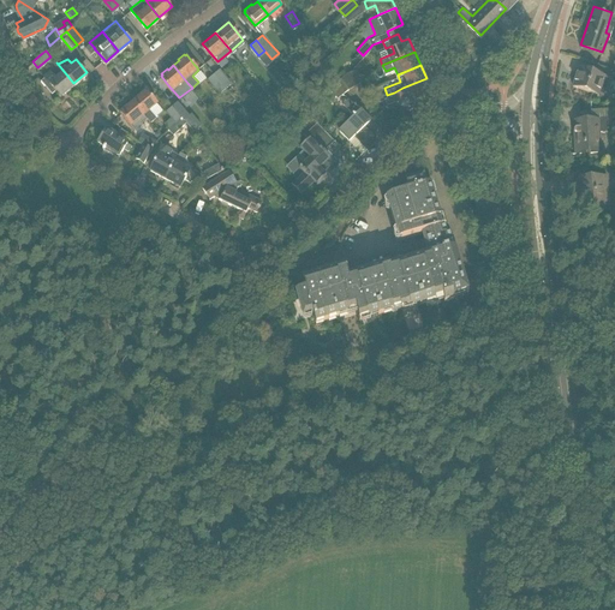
[(604,73),(590,69),(579,65),(573,83),(598,91),(604,73)]
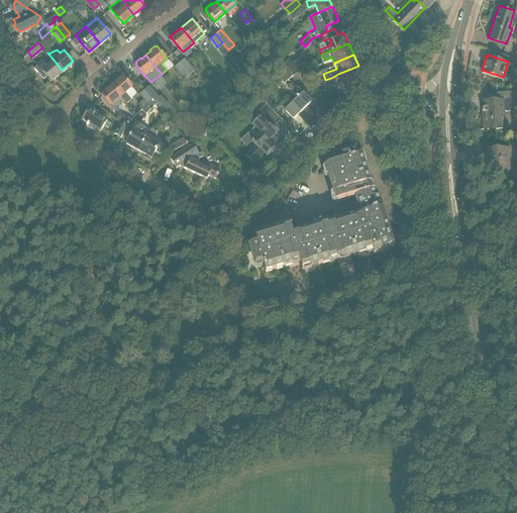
[(180,61),(189,72),(194,68),(185,57),(180,61)]
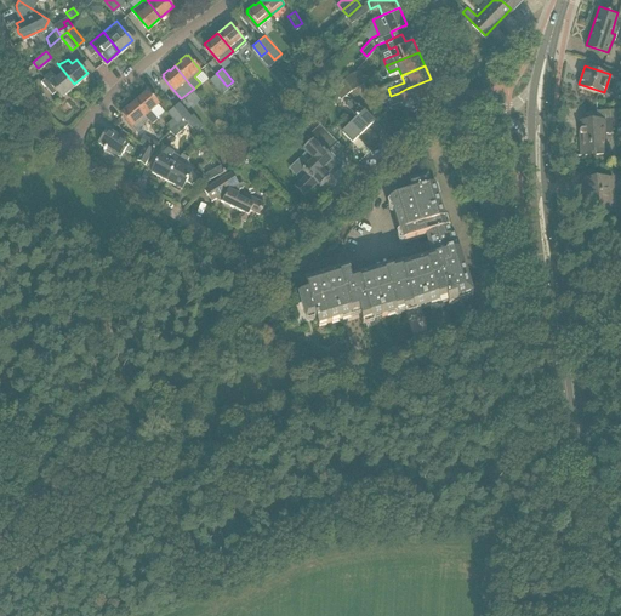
[(351,72),(358,84),(364,81),(358,68),(351,72)]
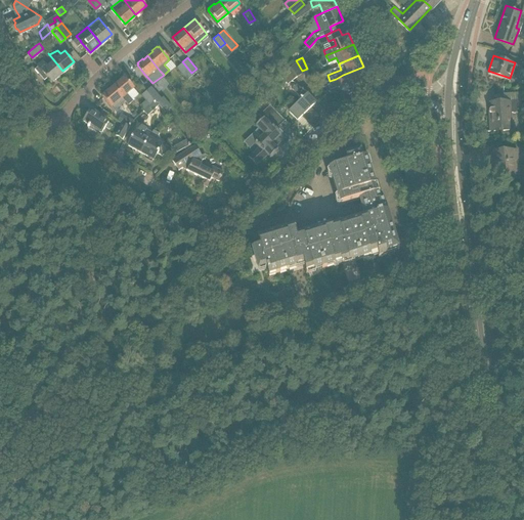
[(53,59),(47,65),(43,59),(35,67),(44,78),(47,76),(51,81),(62,71),(53,59)]
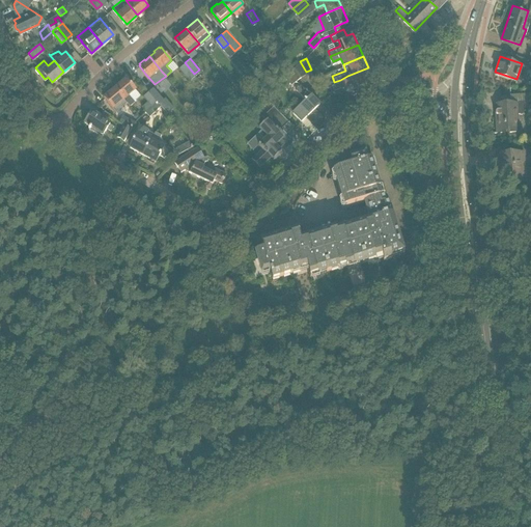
[(300,61),(294,65),(301,75),(306,72),(300,61)]
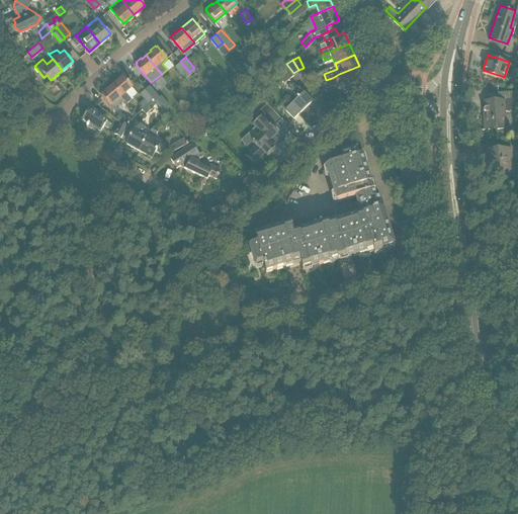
[(189,72),(180,61),(175,65),(185,76),(189,72)]
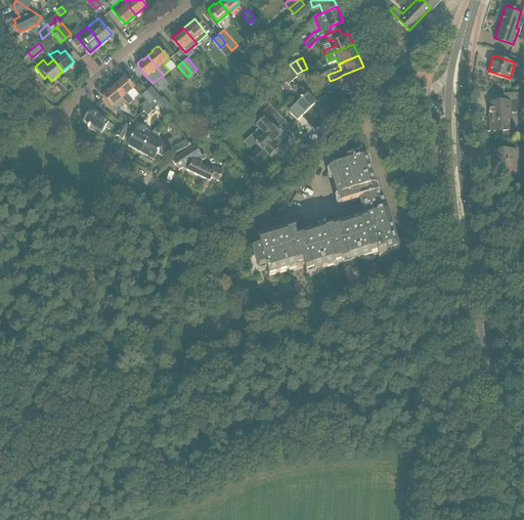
[(281,65),(276,69),(279,73),(285,69),(281,65)]
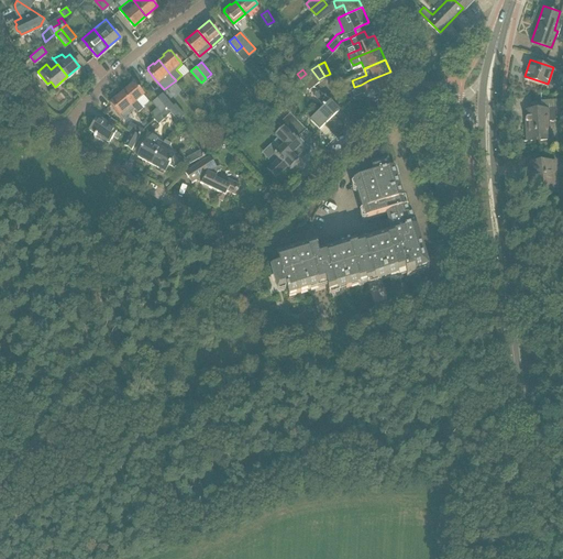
[(311,69),(300,79),(307,86),(312,81),(315,84),(319,79),(311,69)]
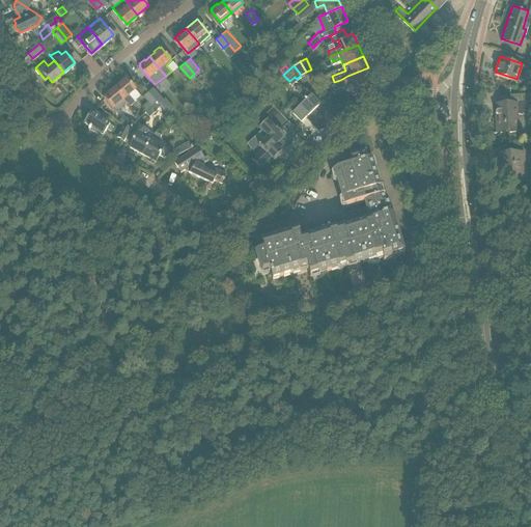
[(368,67),(353,74),(358,86),(373,79),(368,67)]
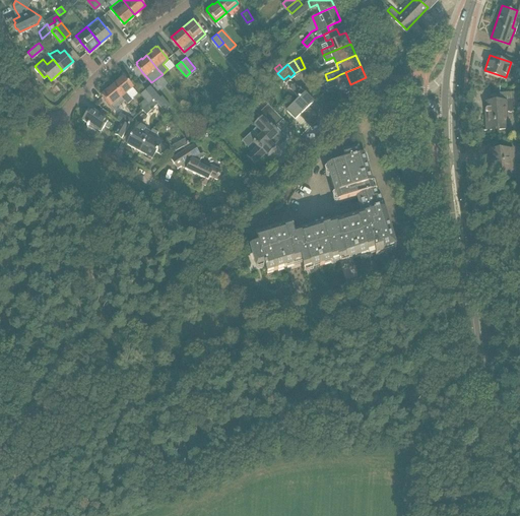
[(123,74),(113,83),(125,98),(128,101),(132,98),(126,90),(133,85),(123,74)]
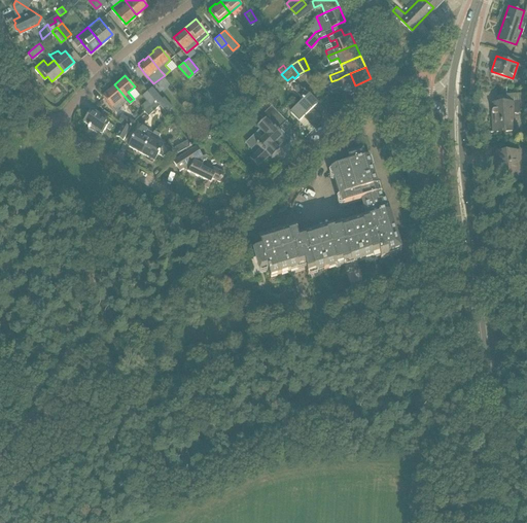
[(345,75),(338,79),(340,83),(340,84),(348,81),(345,75)]
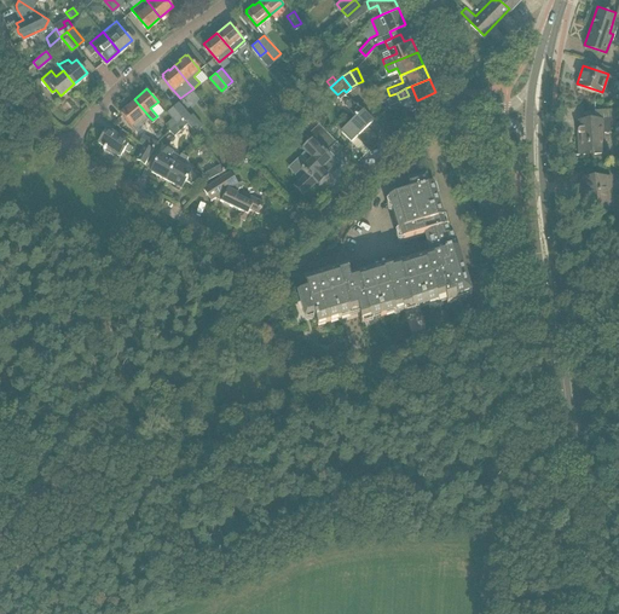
[(356,115),(341,129),(351,139),(357,134),(369,148),(380,138),(366,125),(372,120),(350,96),(343,102),(356,115)]
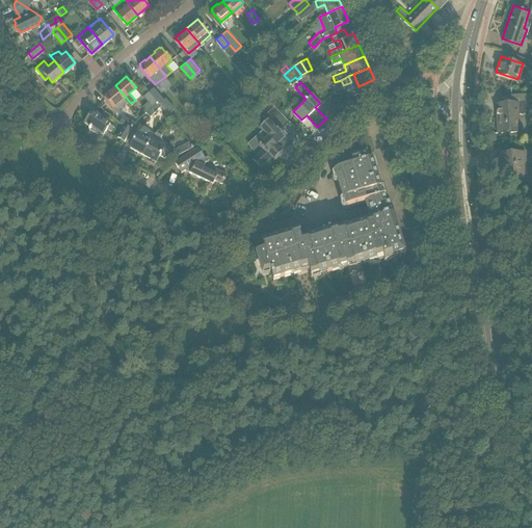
[(115,85),(104,95),(116,109),(128,100),(115,85)]
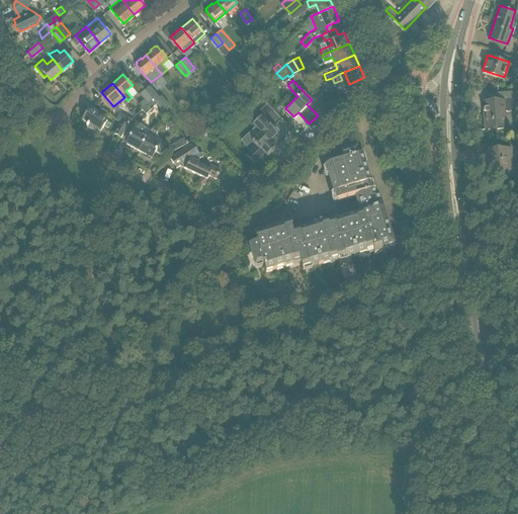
[(160,95),(150,84),(145,88),(152,96),(155,99),(160,95)]
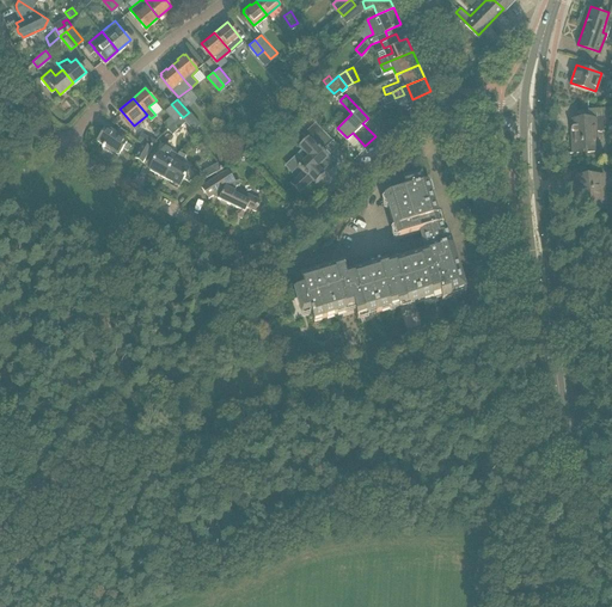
[(179,114),(171,104),(165,109),(175,120),(179,114)]
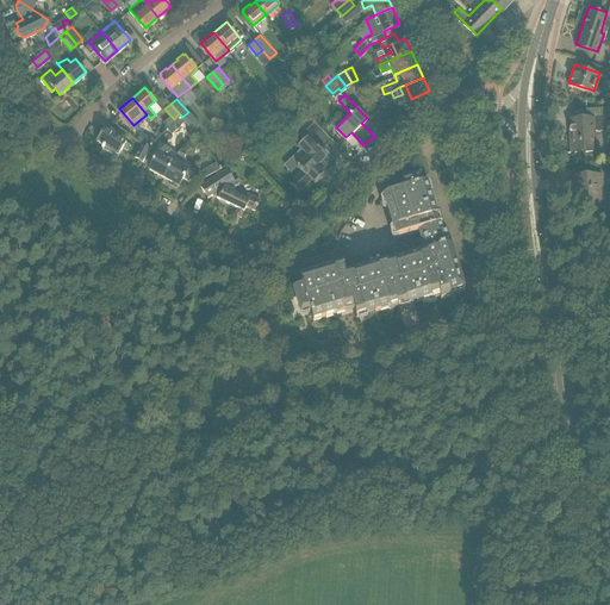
[(179,113),(174,119),(167,126),(172,131),(185,119),(182,117),(179,113)]
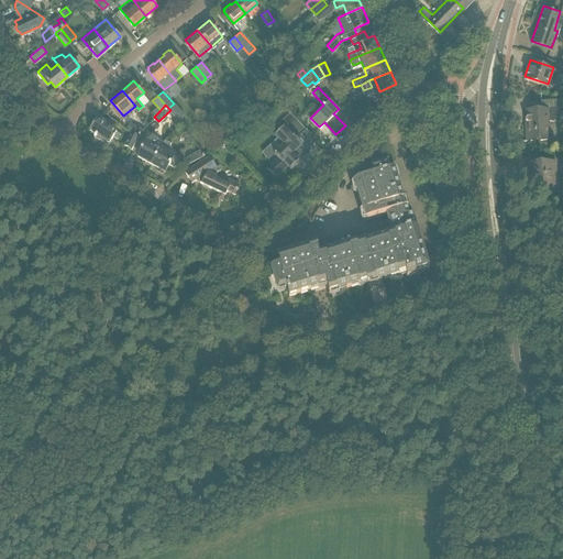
[(525,117),(525,118),(526,119),(527,119),(527,121),(526,121),(526,124),(527,124),(527,127),(526,127),(527,134),(527,136),(527,138),(547,136),(545,136),(545,119),(552,118),(556,114),(555,106),(531,107),(531,113),(527,114),(526,114),(526,116),(525,116),(525,117)]
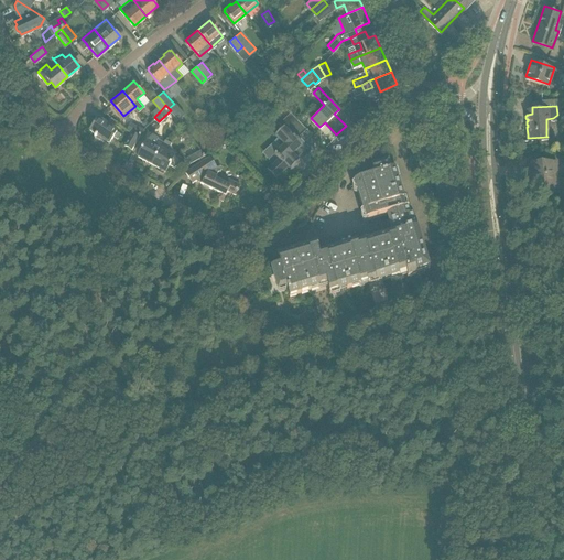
[(245,110),(239,116),(243,121),(249,117),(245,110)]
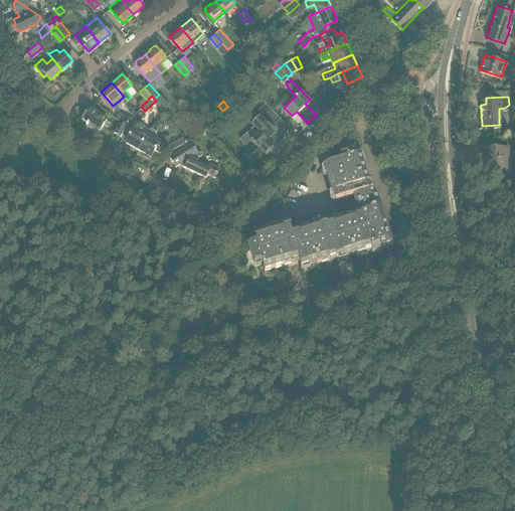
[(254,143),(243,153),(250,161),(251,160),(263,149),(265,151),(265,152),(266,152),(274,145),(273,144),(270,141),(280,132),(281,133),(282,132),(278,128),(272,122),(273,122),(270,119),(277,113),(265,101),(258,108),(265,116),(263,118),(260,115),(259,114),(250,122),(251,122),(260,130),(250,139),(254,143)]
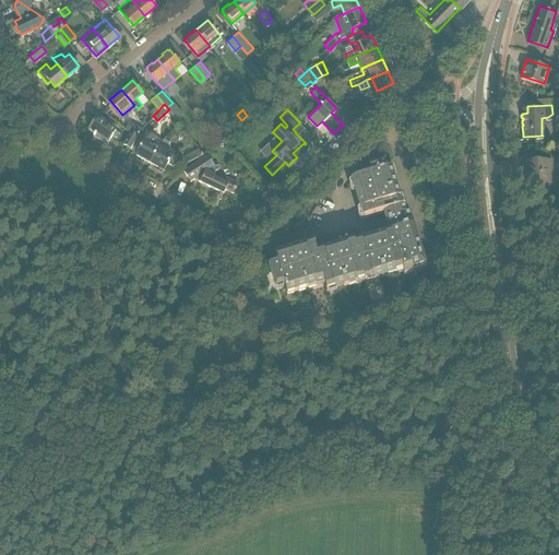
[(97,115),(94,118),(88,127),(94,131),(93,132),(96,134),(95,137),(100,140),(103,137),(108,140),(113,133),(116,136),(119,131),(107,122),(108,121),(97,115)]
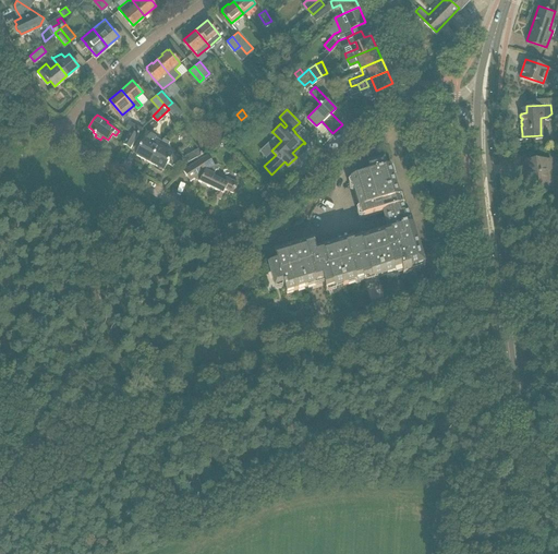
[(125,125),(130,128),(138,132),(142,125),(129,120),(125,125)]
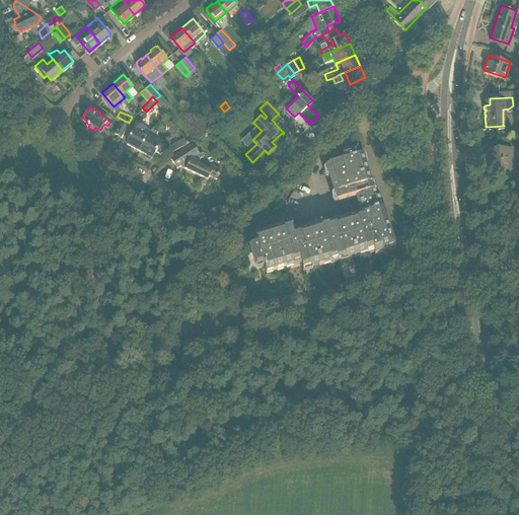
[(129,123),(121,119),(114,131),(121,136),(129,123)]
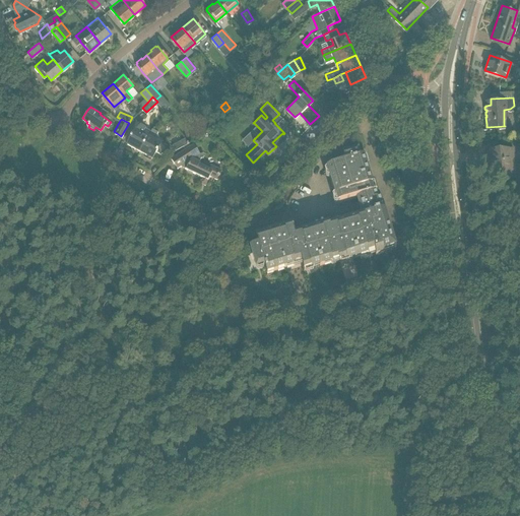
[(135,127),(132,133),(127,142),(139,149),(147,134),(142,131),(145,126),(140,123),(135,127)]
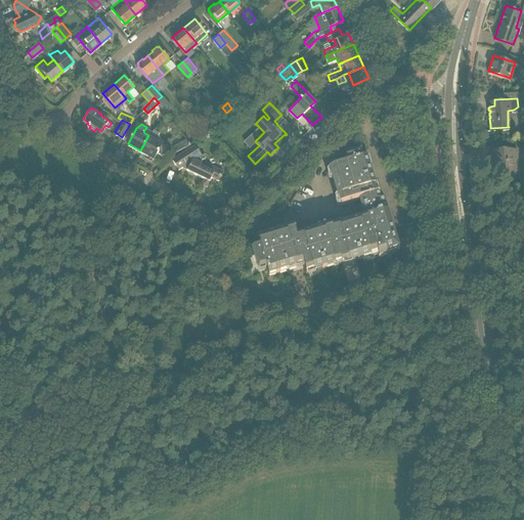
[(153,128),(148,135),(140,150),(153,158),(157,150),(162,154),(169,146),(155,138),(159,131),(154,128),(153,128)]
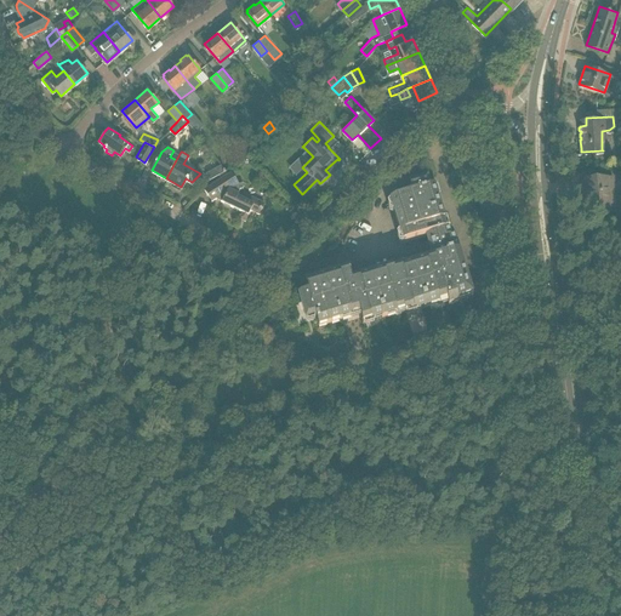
[(220,163),(205,170),(209,177),(223,170),(220,163)]
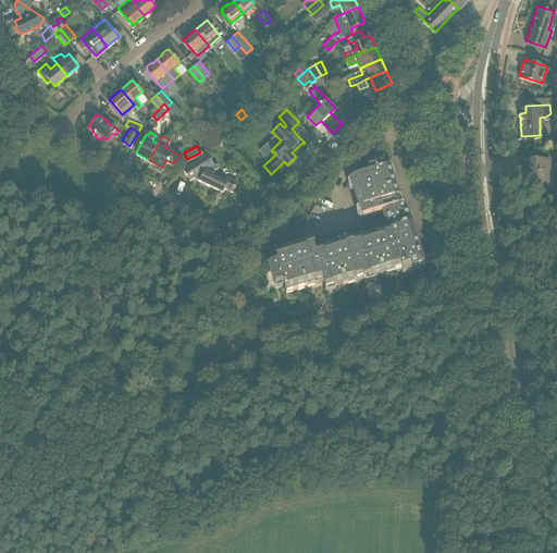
[(207,152),(183,168),(189,179),(190,177),(193,175),(218,187),(215,191),(221,193),(224,186),(232,189),(236,180),(220,171),(218,174),(212,171),(214,167),(215,167),(217,167),(218,164),(218,162),(215,162),(213,162),(207,152)]
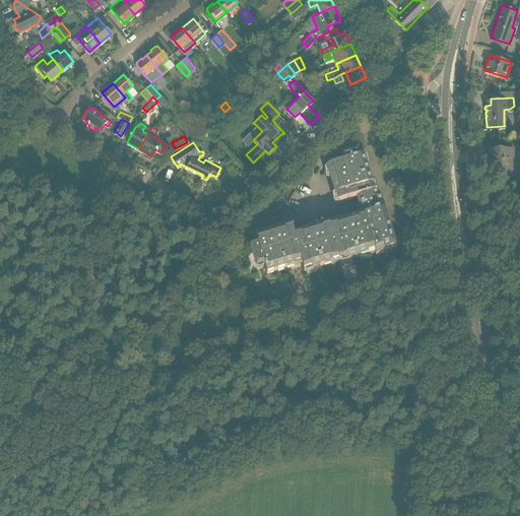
[(512,146),(498,147),(488,147),(488,160),(490,160),(491,176),(511,175),(510,159),(513,158),(512,146)]
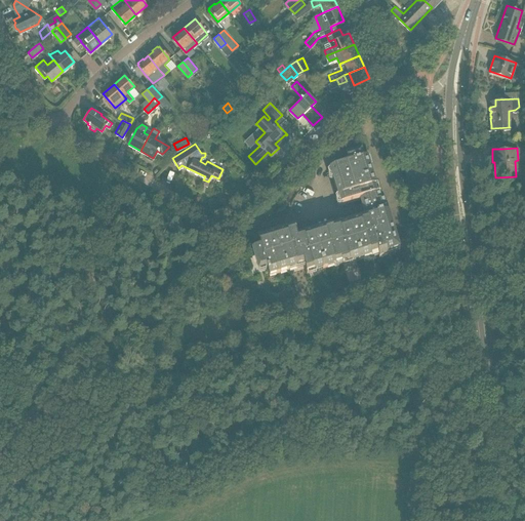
[(258,237),(260,244),(252,246),(256,262),(265,258),(269,273),(304,263),(307,271),(342,261),(342,262),(377,251),(378,254),(397,249),(390,226),(393,225),(386,202),(384,202),(379,190),(377,190),(367,155),(362,157),(360,149),(346,154),(348,161),(331,166),(341,202),(361,196),(367,215),(332,226),(332,224),(296,235),(294,226),(258,237)]
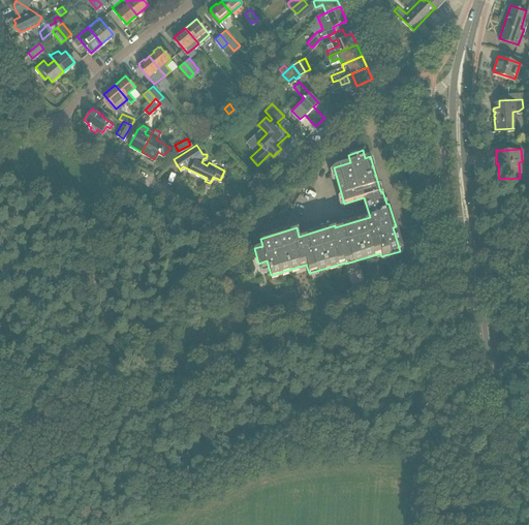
[(300,180),(306,186),(311,180),(305,175),(300,180)]
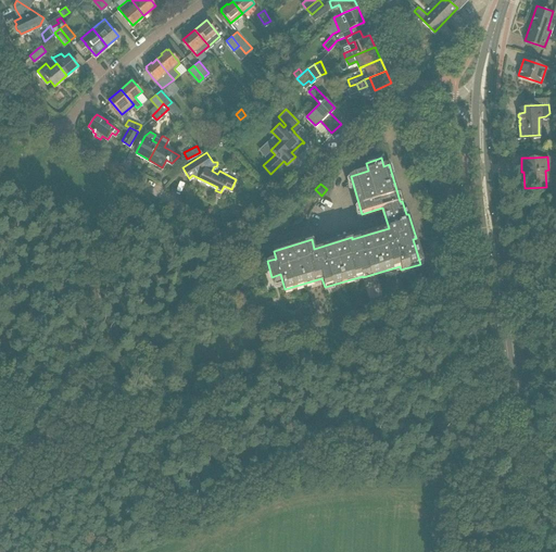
[(328,419),(317,424),(320,431),(318,433),(319,437),(323,436),(332,431),(328,419)]
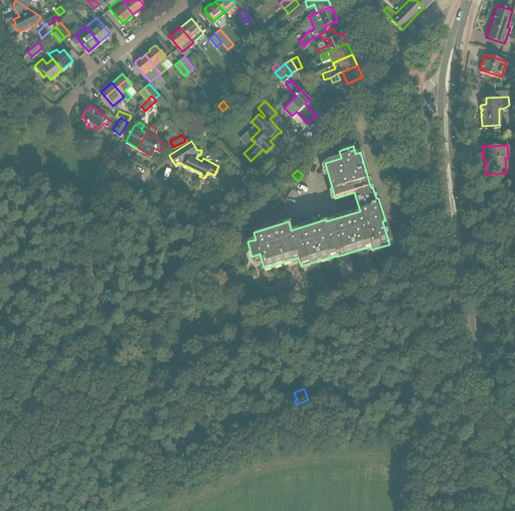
[(294,392),(287,395),(290,402),(295,400),(297,399),(294,392)]
